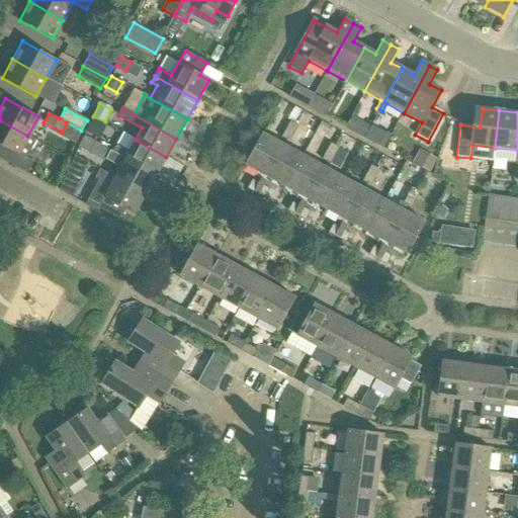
[(36,141),(27,136),(0,120),(0,144),(12,151),(6,162),(27,174),(34,162),(27,159),(36,141)]
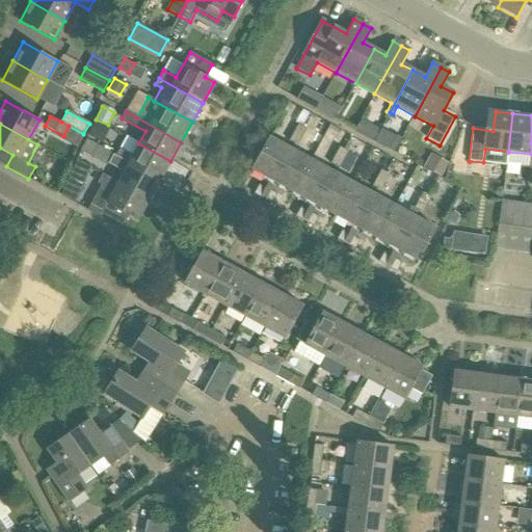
[(293,132),(301,137),(307,129),(297,124),(293,132)]
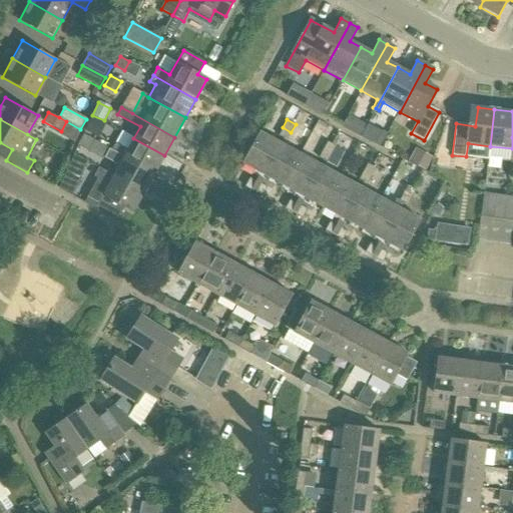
[(360,137),(380,148),(386,136),(366,125),(360,137)]
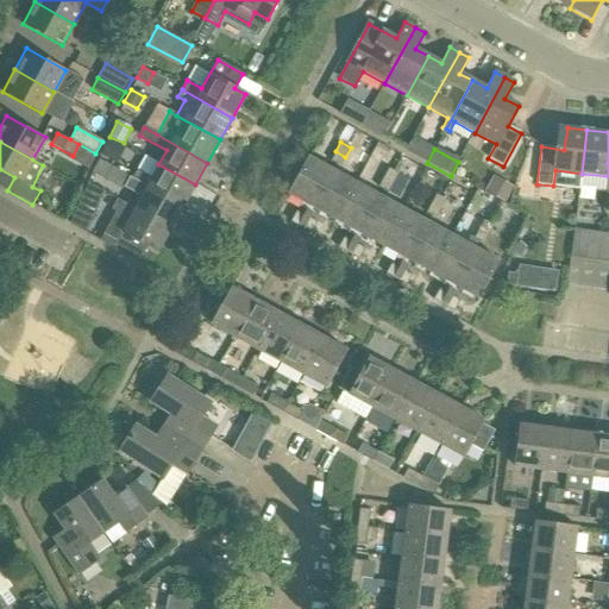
[(340,167),(345,157),(336,151),(331,161),(340,167)]
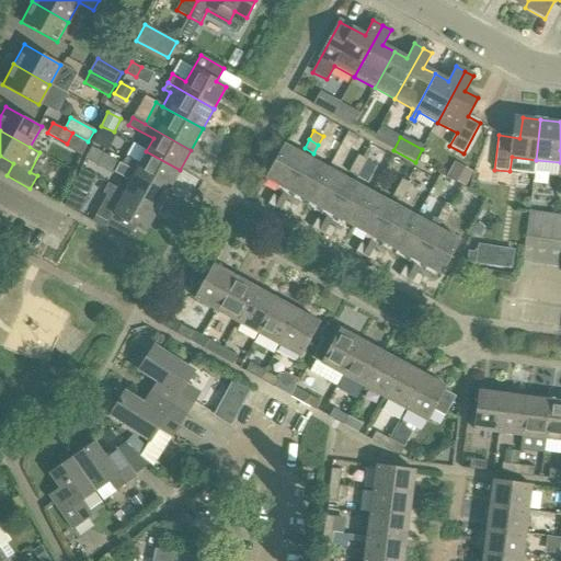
[(265,179),(287,191),(306,158),(283,146),(265,179)]
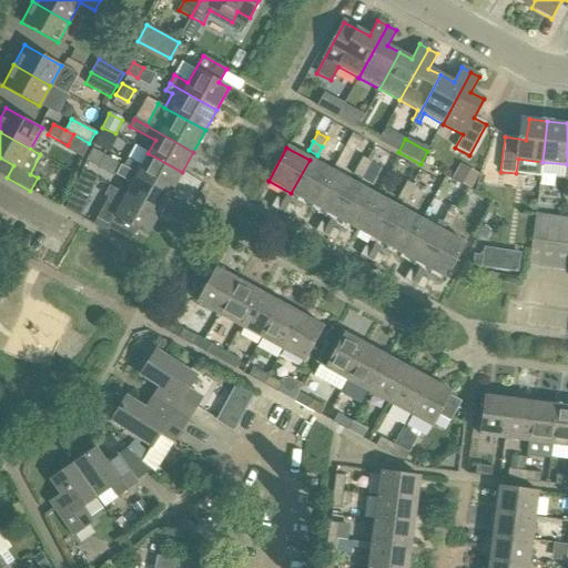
[(128,159),(123,166),(170,193),(182,172),(148,153),(141,166),(128,159)]
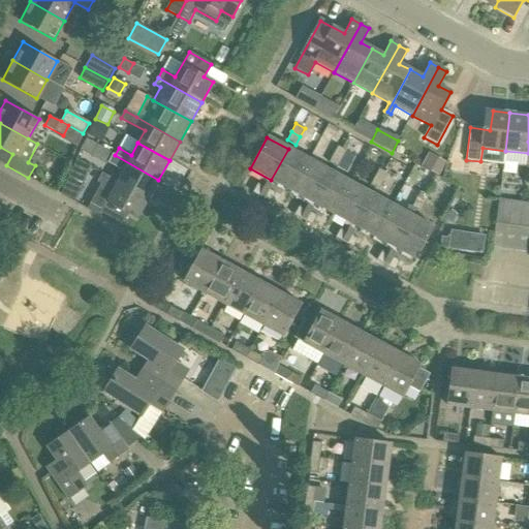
[(333,154),(342,159),(346,151),(338,146),(333,154)]
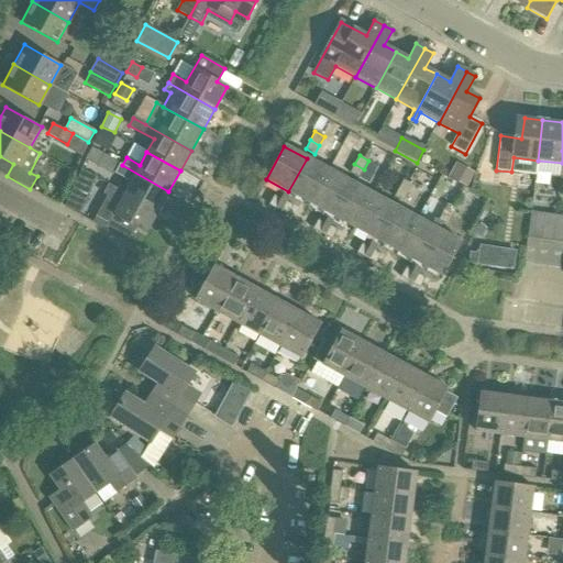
[(288,191),(310,205),(329,170),(307,158),(288,191)]
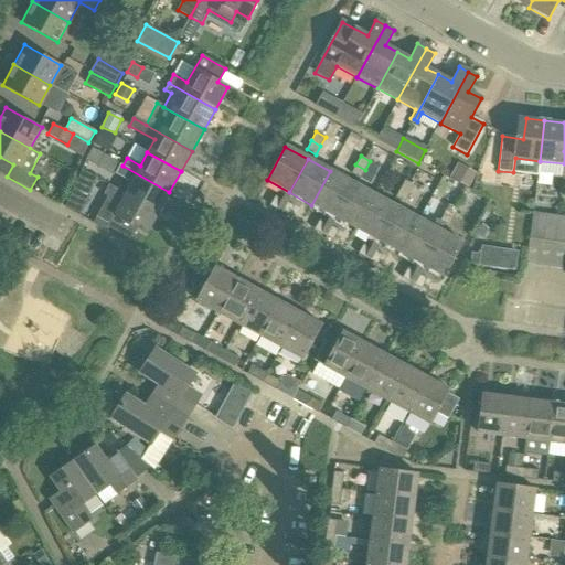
[(360,179),(370,184),(380,166),(370,161),(365,170),(360,179)]
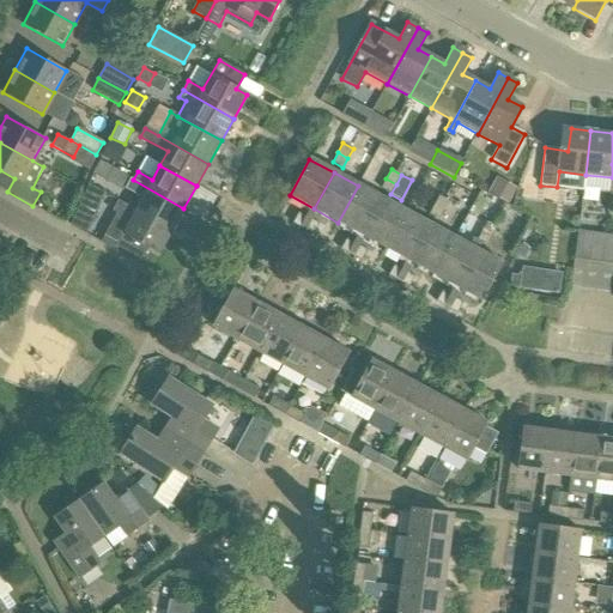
[(171,230),(183,208),(133,180),(131,178),(125,189),(141,199),(135,210),(171,230)]
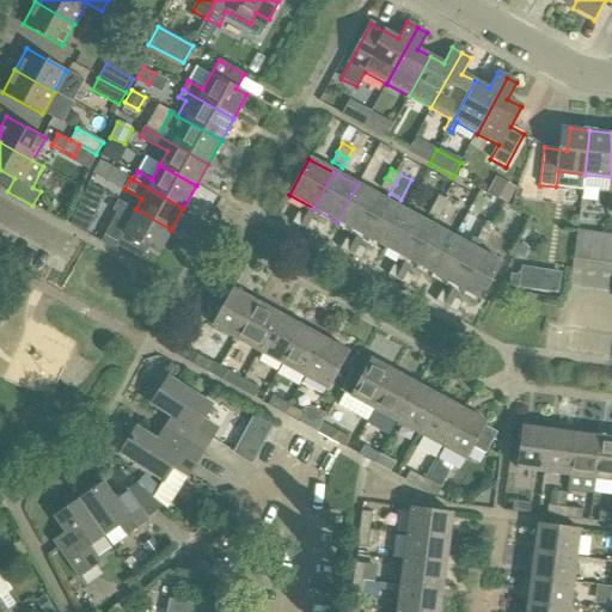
[(390,194),(396,184),(385,178),(380,188),(390,194)]
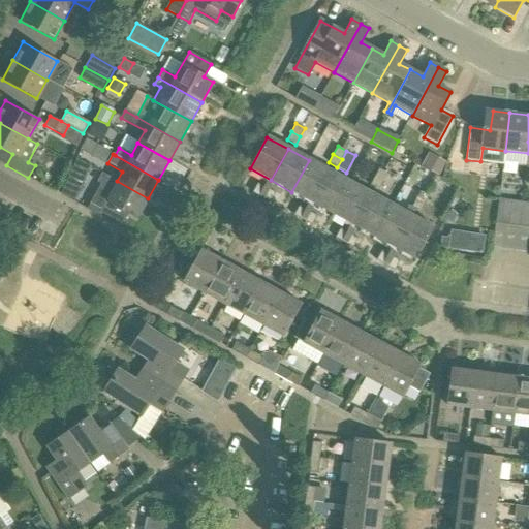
[(69,176),(84,182),(91,166),(76,159),(69,176)]
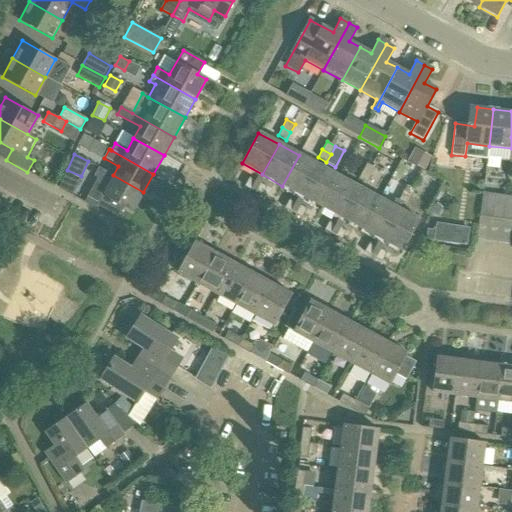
[(299,155),(282,186),(302,197),(319,166),(299,155)]
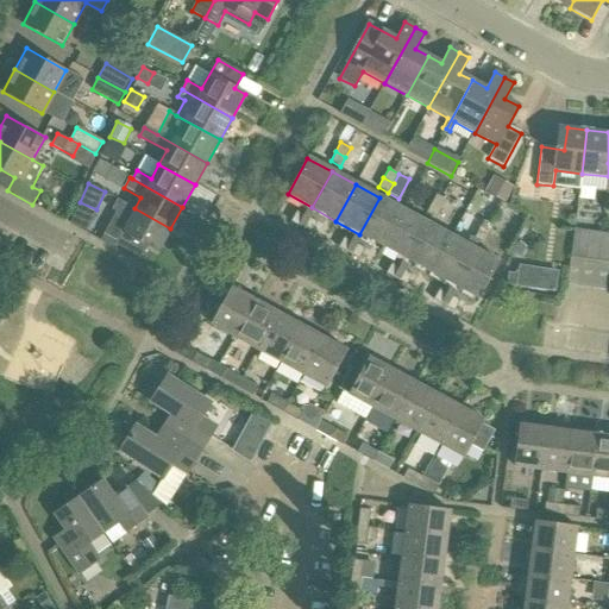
[(431,203),(441,209),(446,200),(437,194),(431,203)]
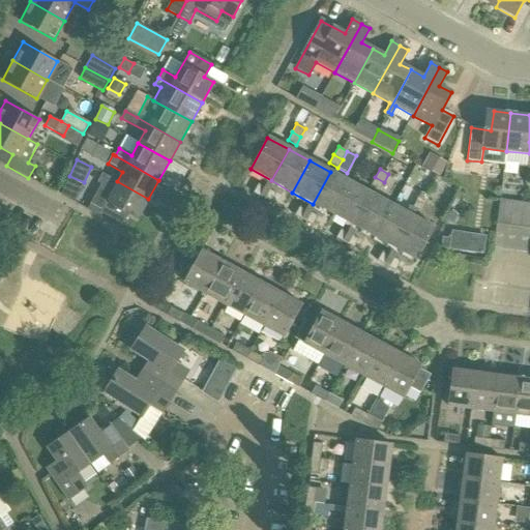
[(313,204),(333,215),(351,183),(330,172),(313,204)]
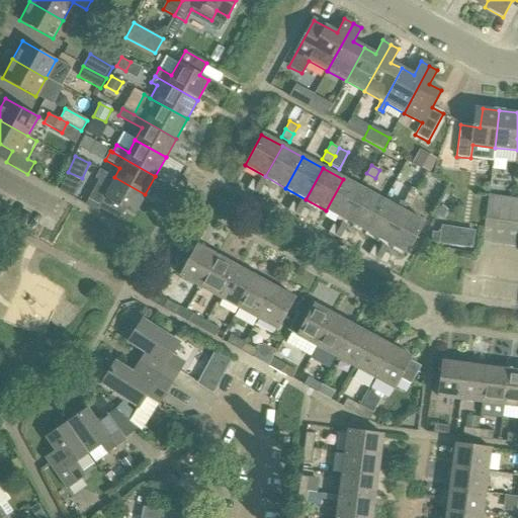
[(134,214),(145,194),(114,177),(99,169),(94,178),(109,186),(97,207),(118,220),(124,209),(134,214)]
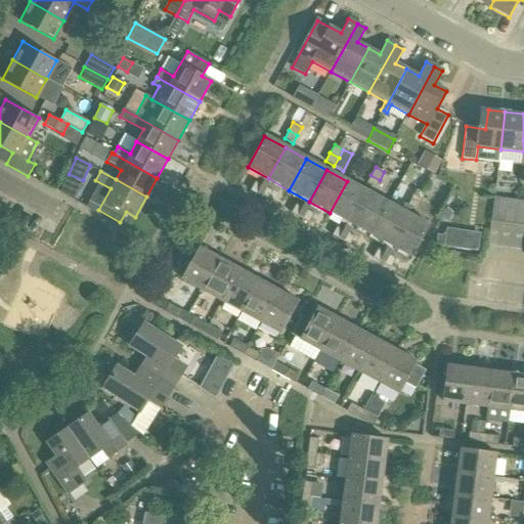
[(375,188),(380,180),(370,175),(366,183),(375,188)]
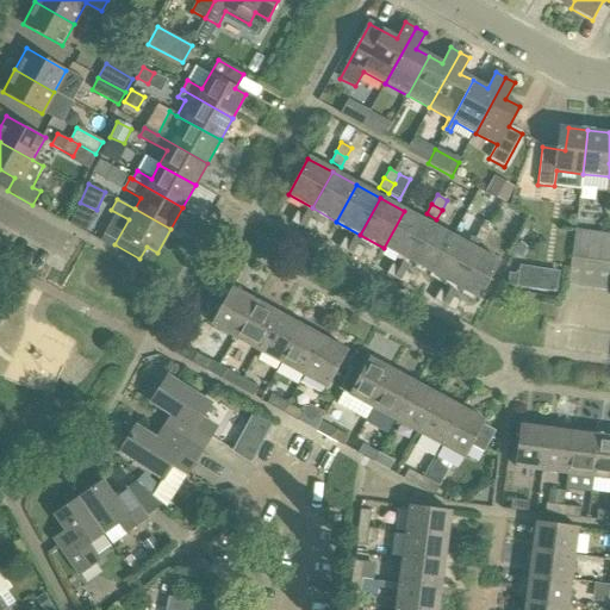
[(292,223),(302,228),(310,211),(307,210),(305,216),(298,211),(292,223)]
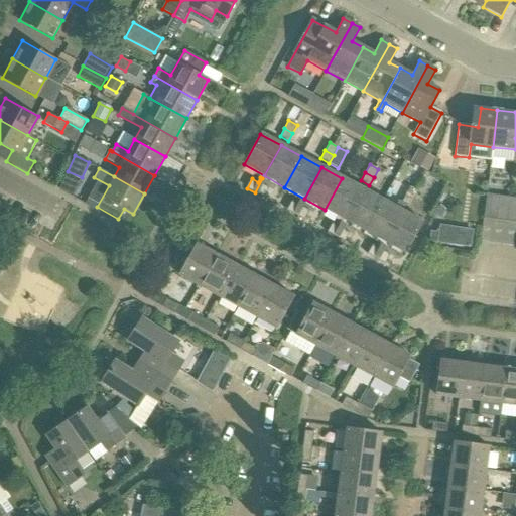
[(262,178),(255,192),(264,198),(269,188),(263,185),(266,180),(262,178)]
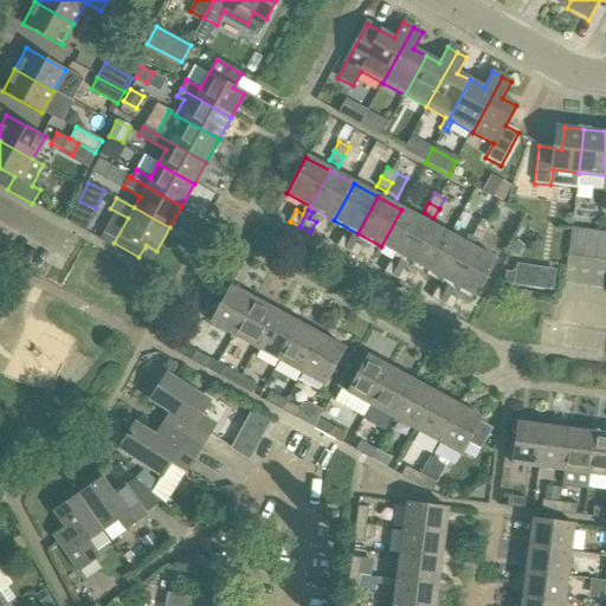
[(381,246),(406,259),(425,224),(401,210),(381,246)]
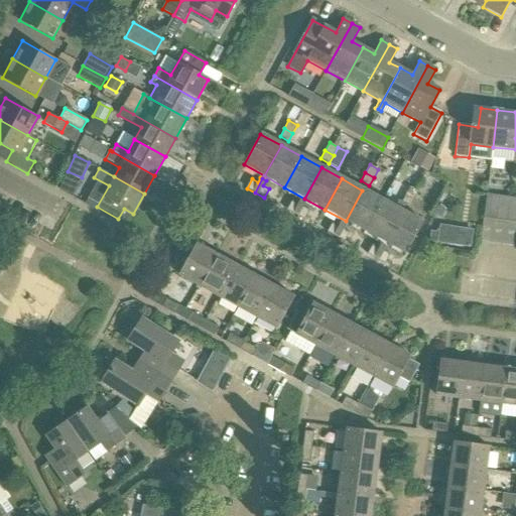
[(406,195),(414,200),(418,191),(410,186),(406,195)]
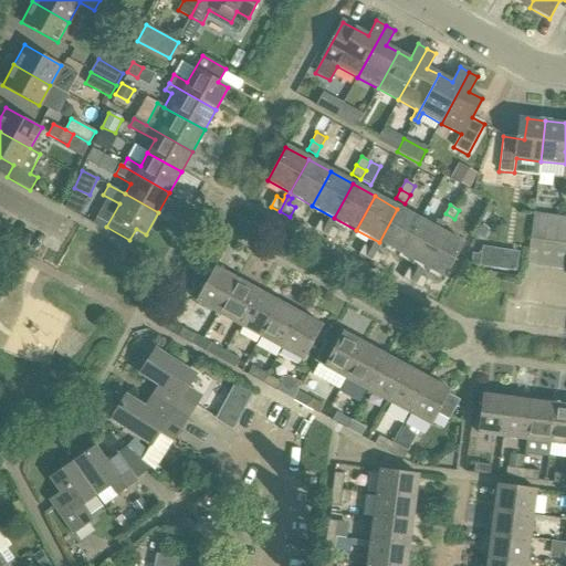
[(397,209),(379,242),(400,253),(419,220),(397,209)]
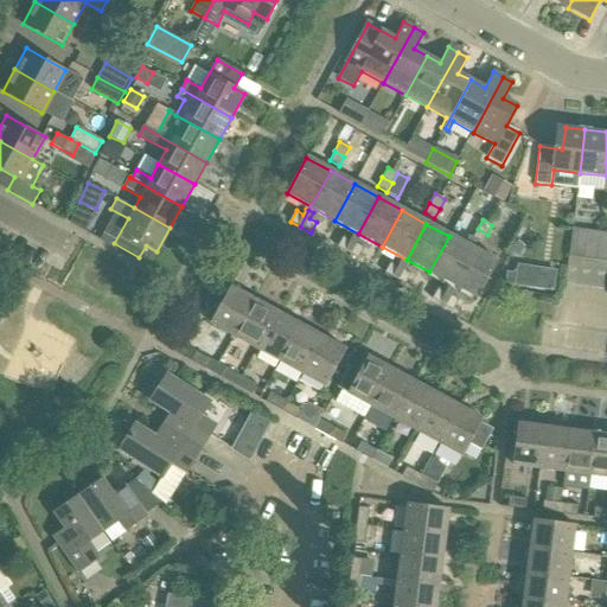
[(481,244),(487,235),(478,229),(472,238),(481,244)]
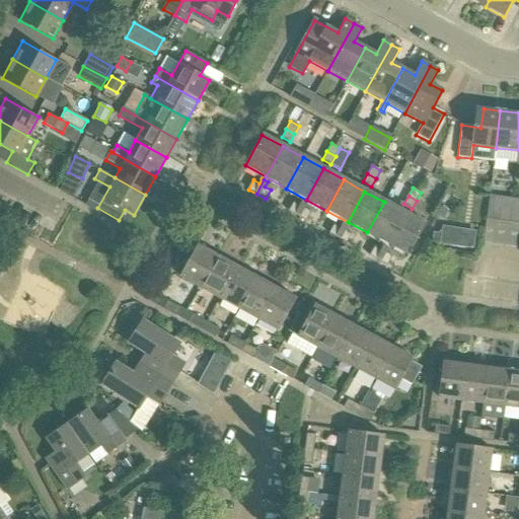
[(487,219),(509,222),(512,198),(490,196),(487,219)]
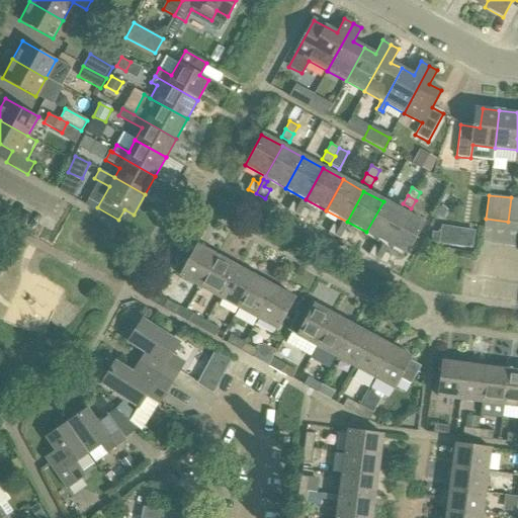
[(508,222),(517,223),(517,198),(511,197),(508,222)]
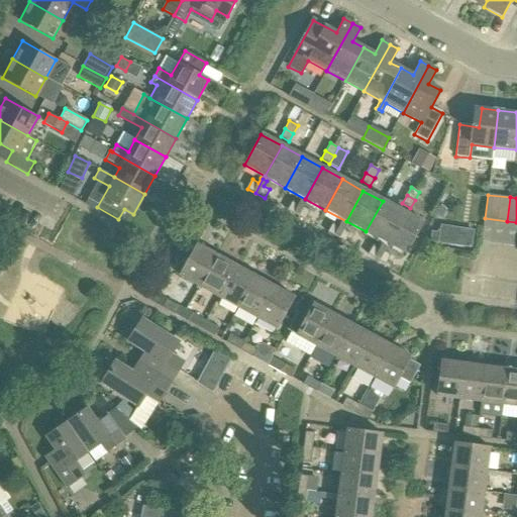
[(288,211),(296,215),(304,202),(301,200),(299,204),(292,201),(288,211)]
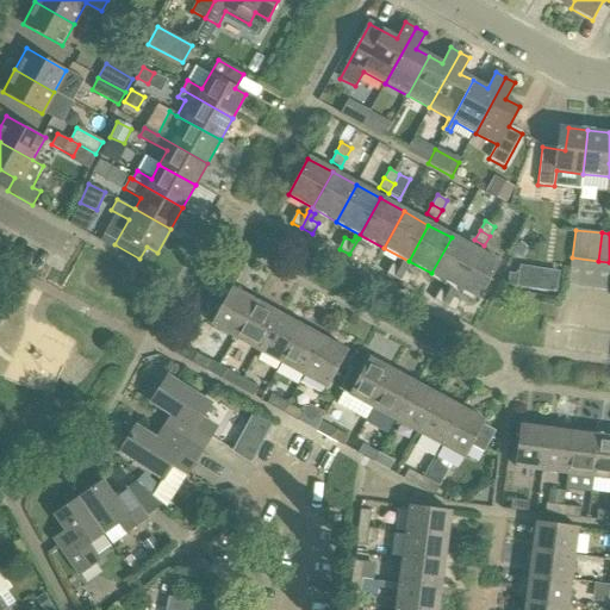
[(431,273),(455,287),(475,250),(452,237),(431,273)]
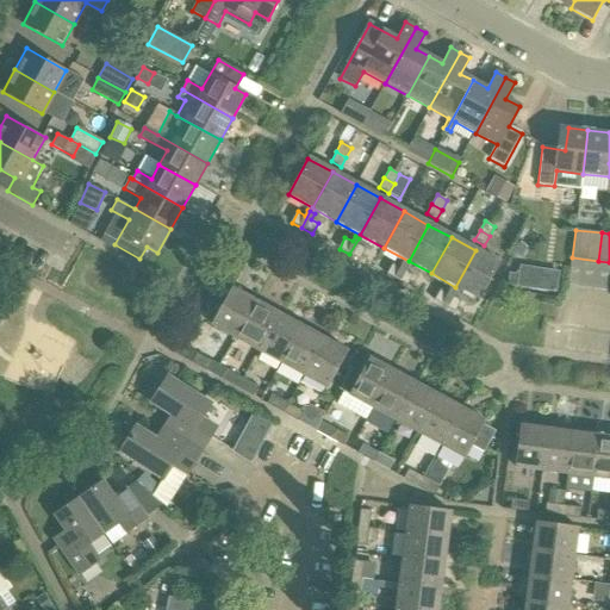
[(359,238),(349,254),(360,260),(366,249),(359,246),(362,240),(359,238)]
